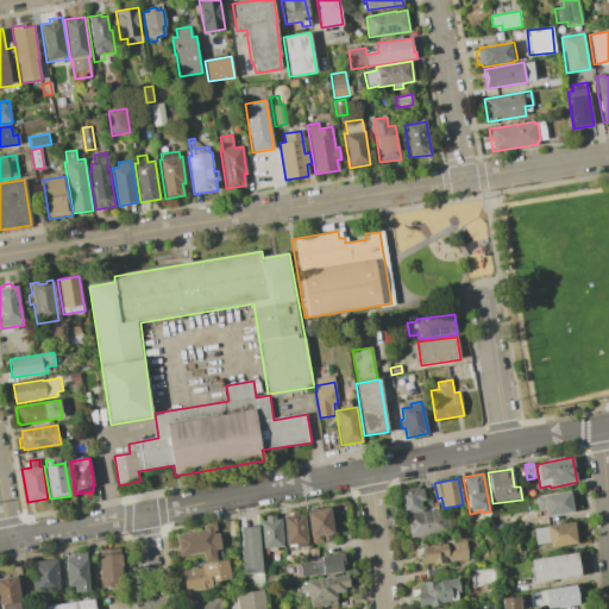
[(399,490),(407,489),(407,490),(412,490),(412,488),(419,487),(419,489),(422,488),(425,501),(421,502),(422,513),(402,516),(399,490)]
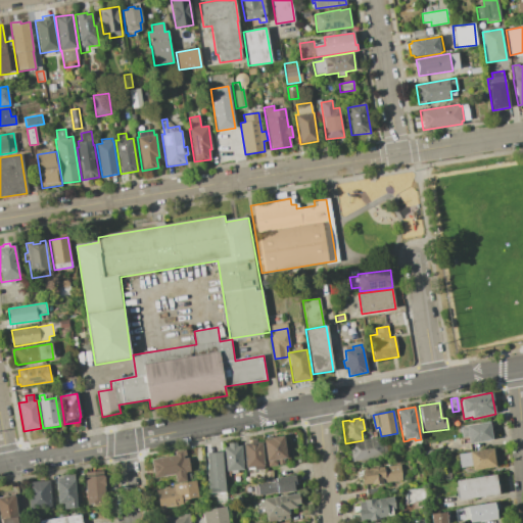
[(488,422),(491,422),(493,431),(490,431),(492,441),(469,445),(467,437),(462,438),(460,427),(465,427),(465,426),(488,422)]
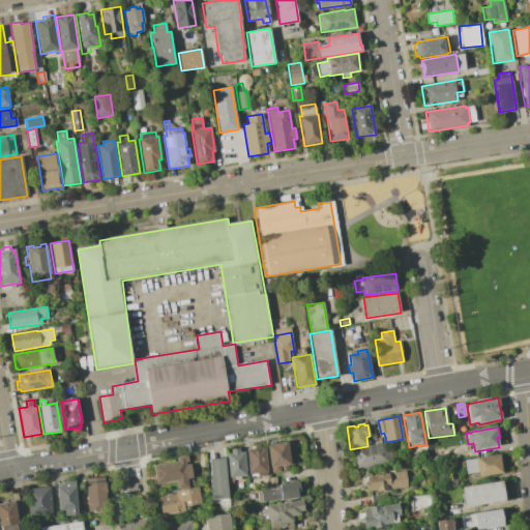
[(267,446),(275,445),(275,443),(287,441),(290,464),(287,465),(288,471),(269,474),(268,467),(270,467),(267,446)]
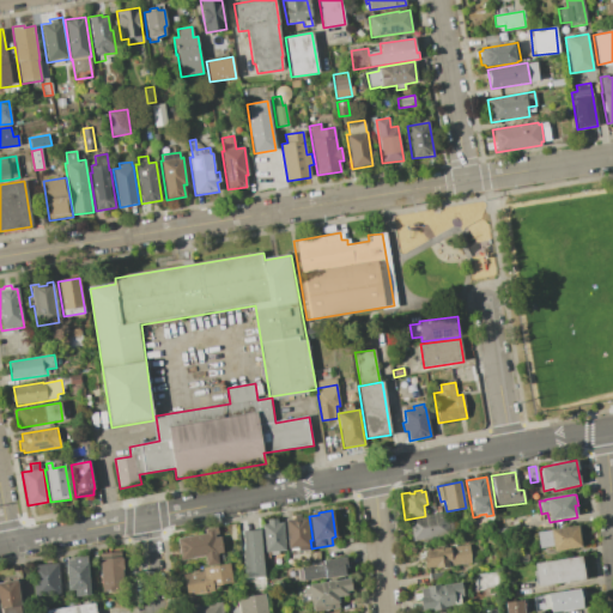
[(408,520),(445,513),(447,519),(451,517),(454,528),(449,529),(450,534),(413,541),(408,520)]
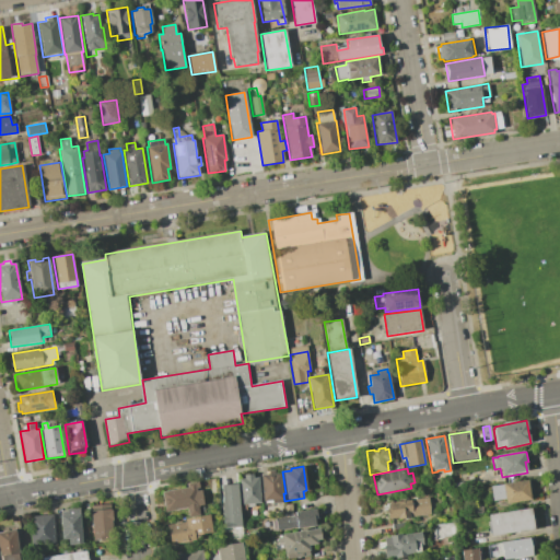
[(261,475),(269,475),(268,470),(275,470),(276,474),(280,474),(282,500),(281,500),(282,504),(272,504),(271,501),(263,501),(261,475)]
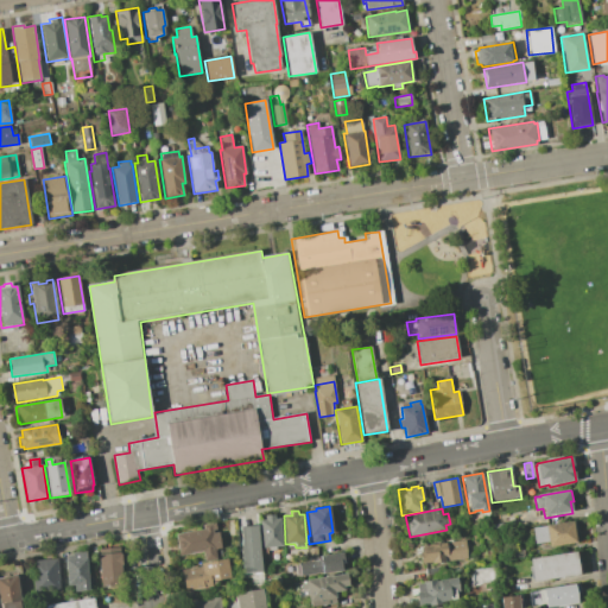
[(260,520),(265,520),(265,515),(276,514),(276,519),(282,519),(283,548),(276,548),(277,551),(268,552),(268,549),(263,549),(260,520)]
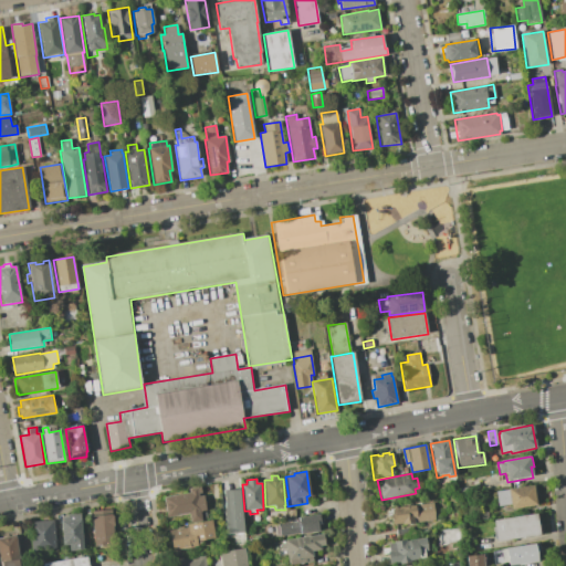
[(533,485),(536,505),(511,510),(511,505),(498,507),(494,492),(533,485)]
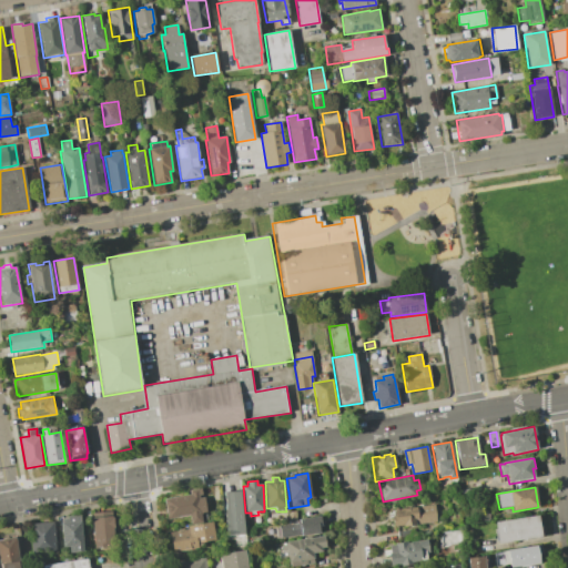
[(163,499),(190,494),(189,490),(201,488),(202,495),(199,495),(200,498),(204,497),(206,511),(201,513),(203,523),(191,525),(189,515),(168,519),(163,499)]
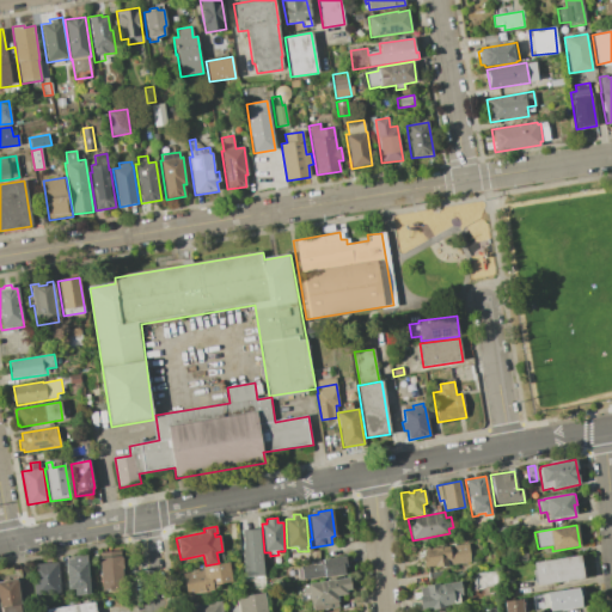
[(261,528),(264,576),(244,577),(242,549),(243,549),(242,531),(261,528)]
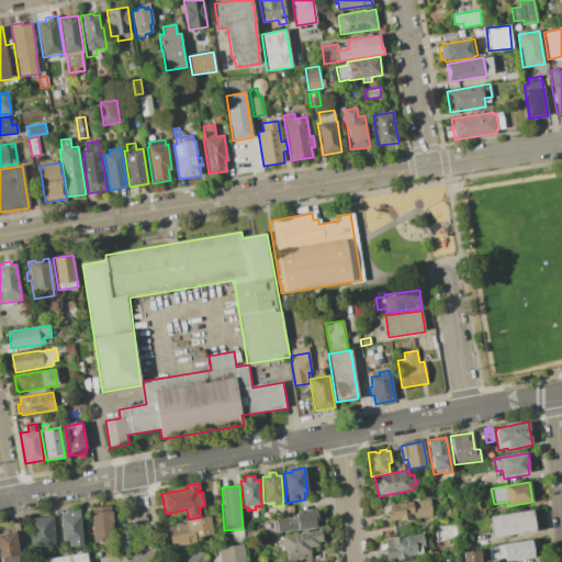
[(429,498),(431,516),(411,519),(400,521),(400,520),(388,521),(388,516),(389,516),(388,510),(392,510),(391,504),(429,498)]
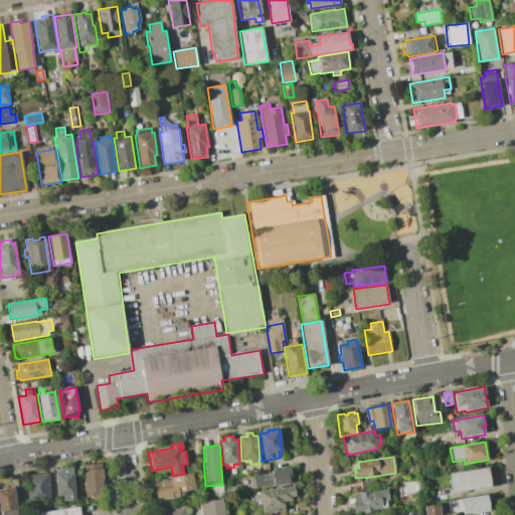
[(82,465),(95,465),(95,459),(103,459),(104,469),(103,469),(104,490),(100,490),(100,493),(96,493),(96,496),(86,496),(86,491),(84,491),(82,465)]
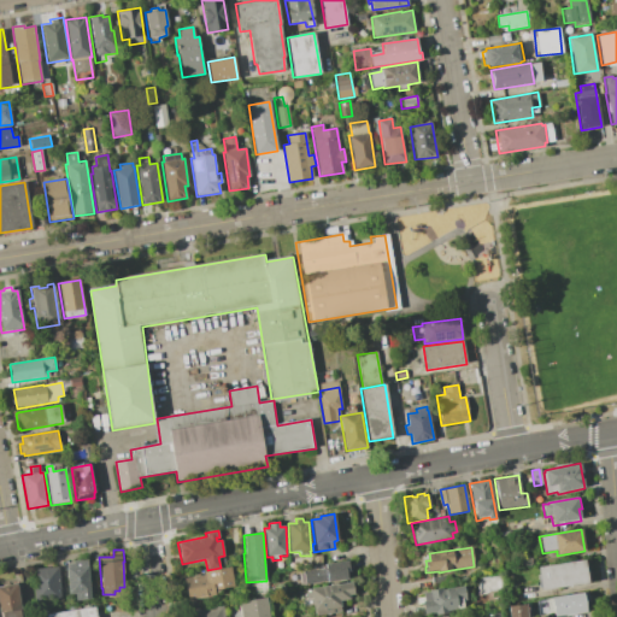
[(313,556),(322,556),(323,565),(313,566),(313,556)]
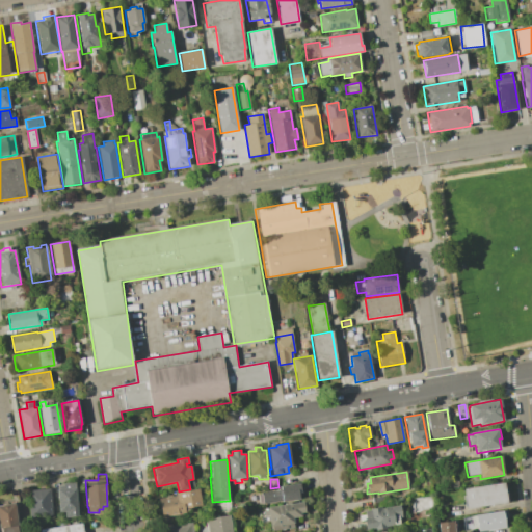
[(504,482),(507,502),(464,509),(462,496),(463,496),(462,489),(504,482)]
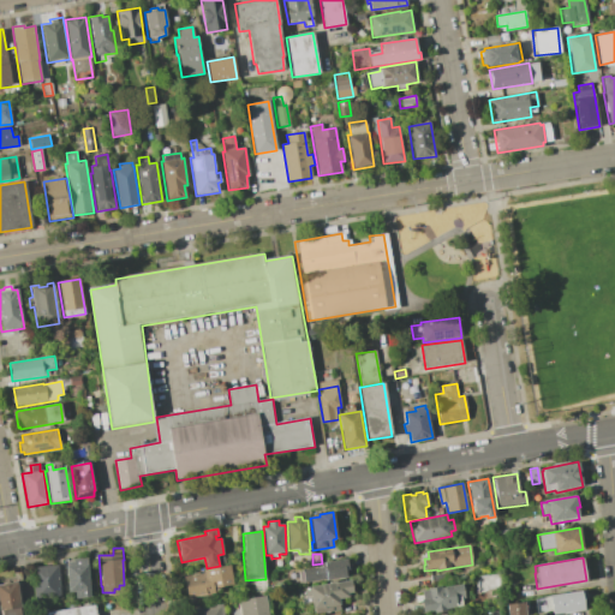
[(87,559),(87,561),(88,561),(90,597),(76,598),(75,592),(67,592),(66,562),(72,562),(72,559),(87,559)]
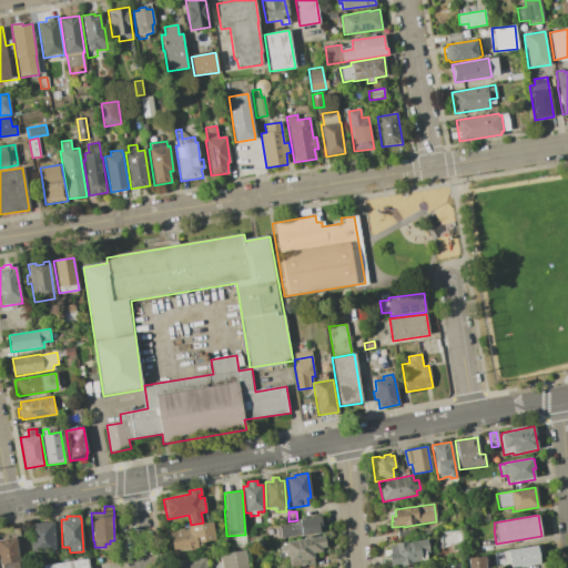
[(320,534),(302,536),(302,535),(281,538),(281,537),(275,538),(274,528),(279,527),(279,526),(300,523),(300,519),(320,516),(321,520),(322,520),(323,526),(318,527),(320,534)]
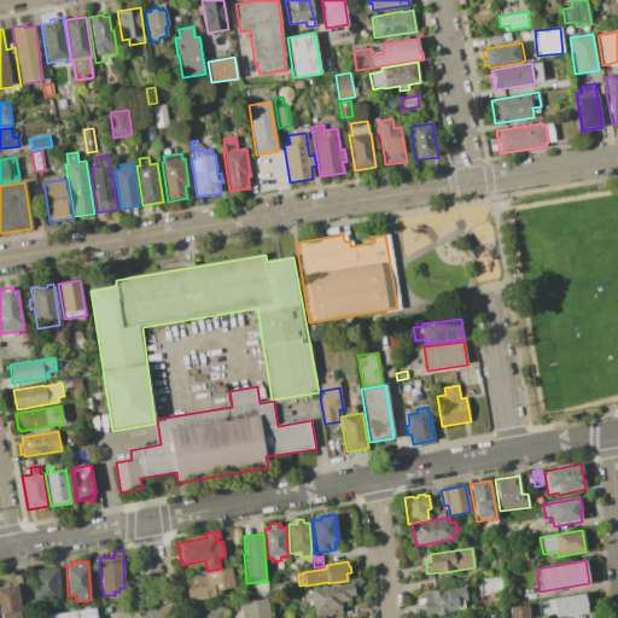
[(231,567),(231,569),(233,569),(235,578),(233,578),(234,587),(227,588),(228,593),(216,595),(216,598),(188,602),(184,579),(204,576),(204,573),(231,567)]
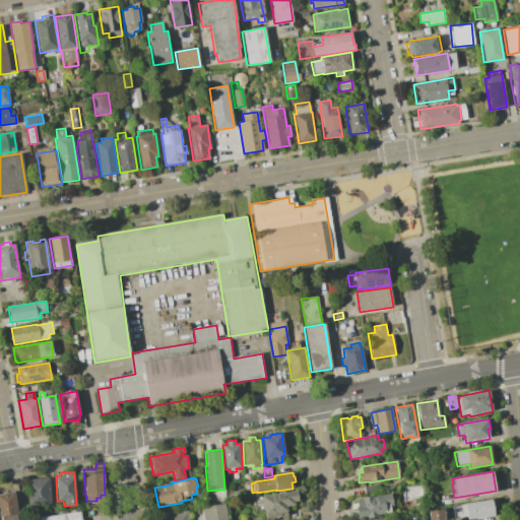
[(49,478),(51,506),(29,507),(27,479),(49,478)]
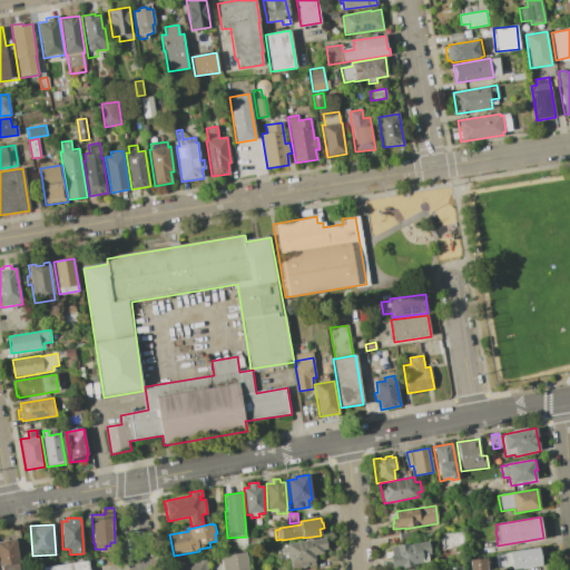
[(325,538),(327,550),(322,551),(323,554),(314,556),(316,566),(291,569),(290,559),(279,560),(277,547),(286,544),(286,543),(305,541),(305,539),(313,538),(313,539),(325,538)]
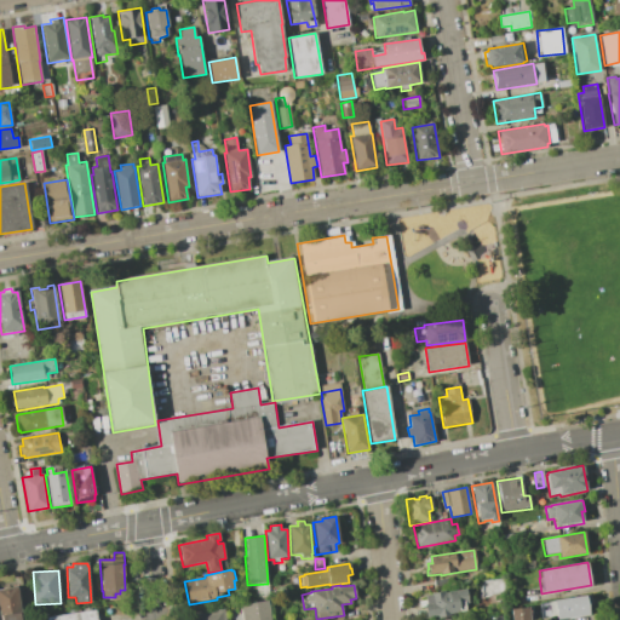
[(0,619),(0,589),(17,586),(22,619),(0,619)]
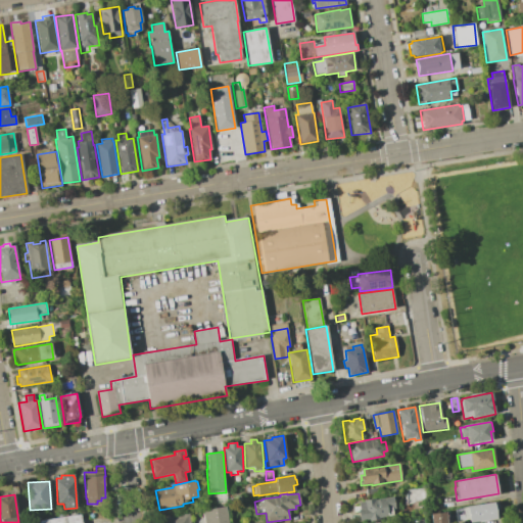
[(392,496),(394,509),(392,509),(392,515),(387,516),(388,517),(379,518),(380,520),(370,522),(369,520),(360,522),(358,511),(360,510),(359,503),(364,502),(364,501),(375,498),(375,500),(392,496)]
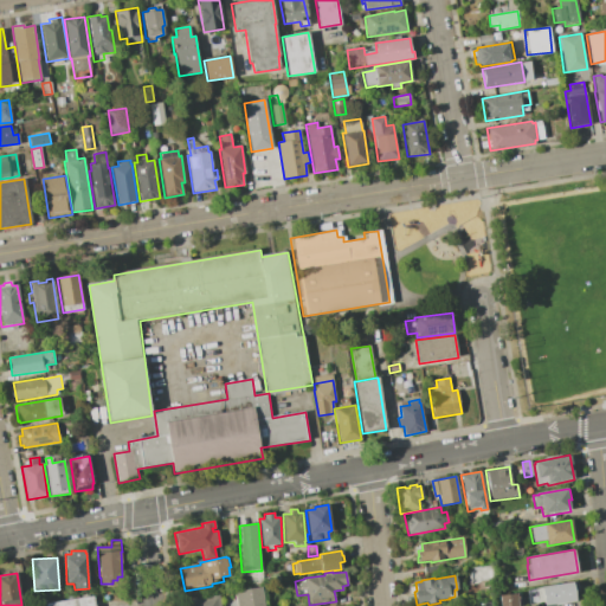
[(572,582),(575,601),(545,605),(543,603),(532,604),(530,598),(528,598),(527,591),(535,590),(534,588),(572,582)]
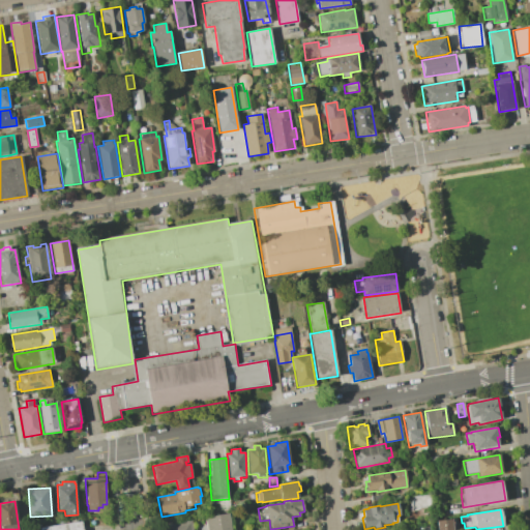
[(229,513),(231,529),(207,529),(206,517),(229,513)]
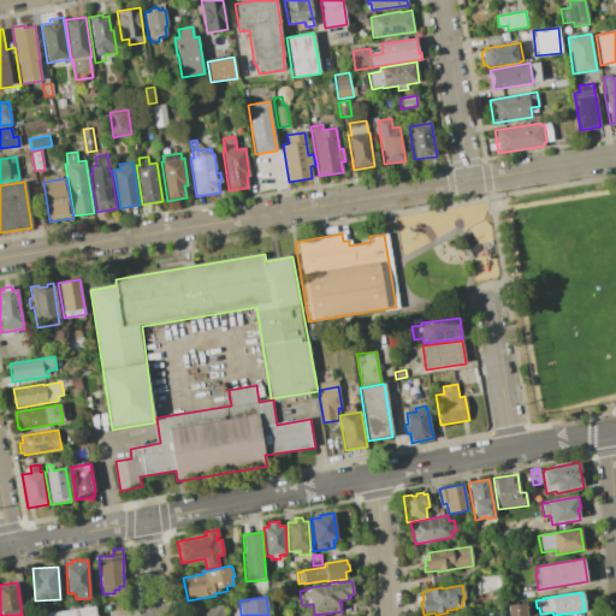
[(525,603),(527,615),(508,615),(507,605),(525,603)]
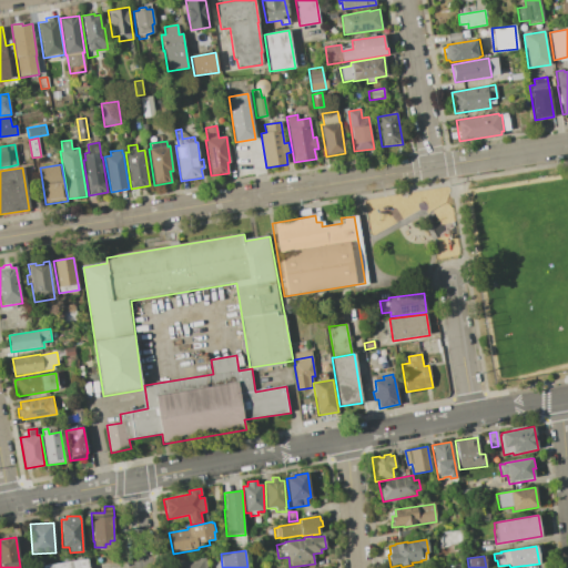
[(205,557),(205,567),(172,567),(172,563),(205,557)]
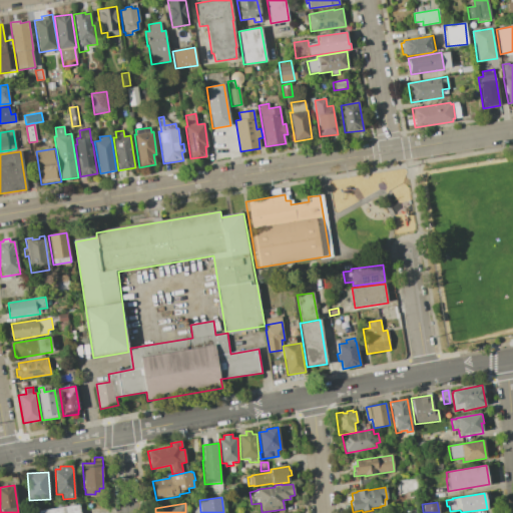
[(79,504),(80,512),(38,512),(38,511),(79,504)]
